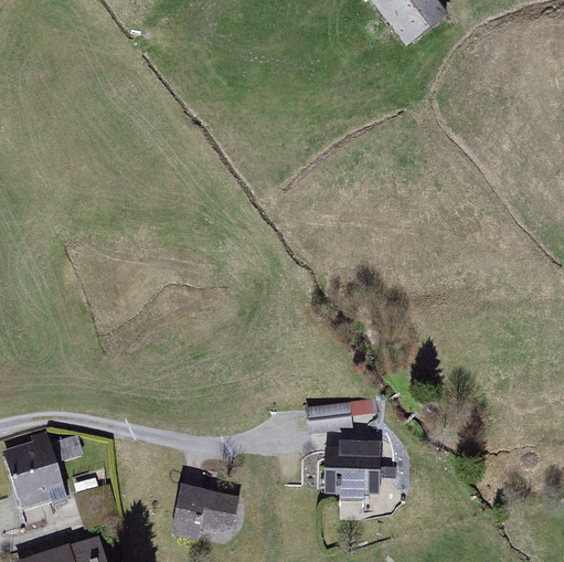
[(450,17),(437,0),(363,0),(362,1),(404,53),(450,17)]
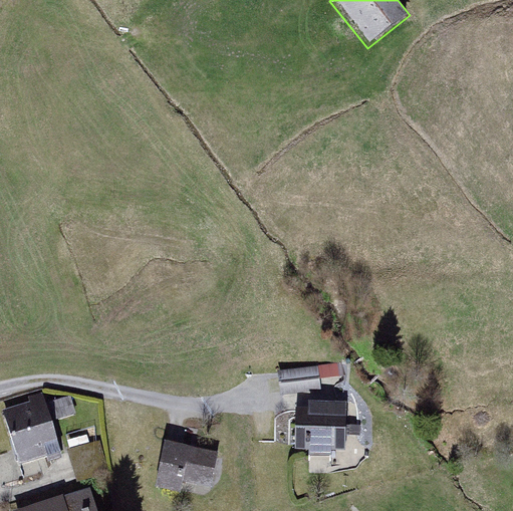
[(46,400),(0,413),(0,422),(7,447),(55,434),(46,400)]
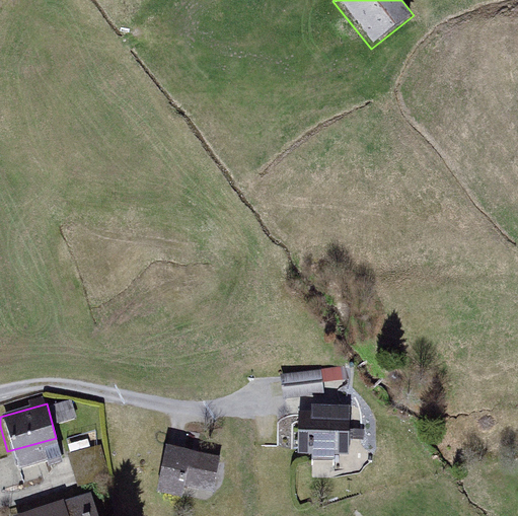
[(352,419),(298,417),(297,453),(351,455),(352,419)]
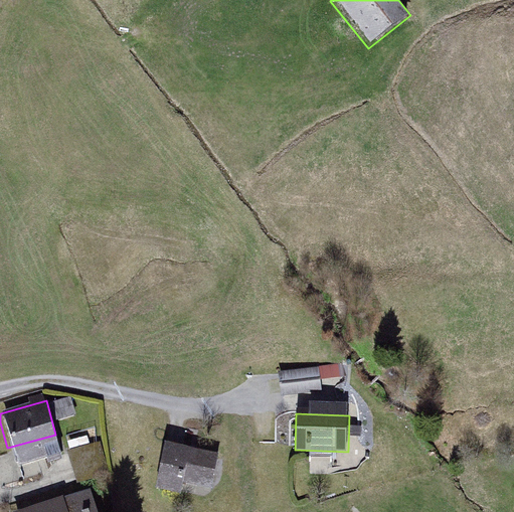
[(222,454),(163,439),(154,472),(212,488),(222,454)]
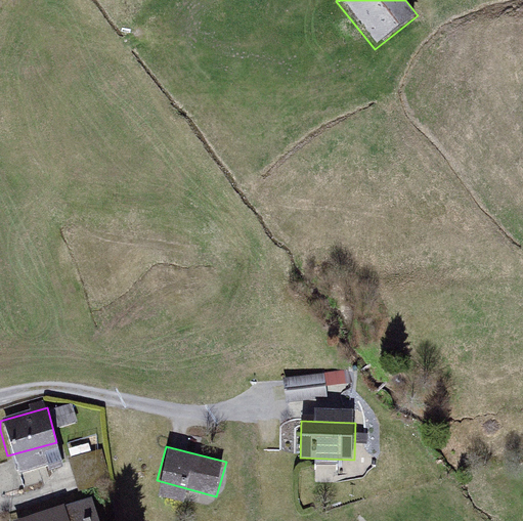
[(98,520),(94,502),(30,517),(31,520),(98,520)]
